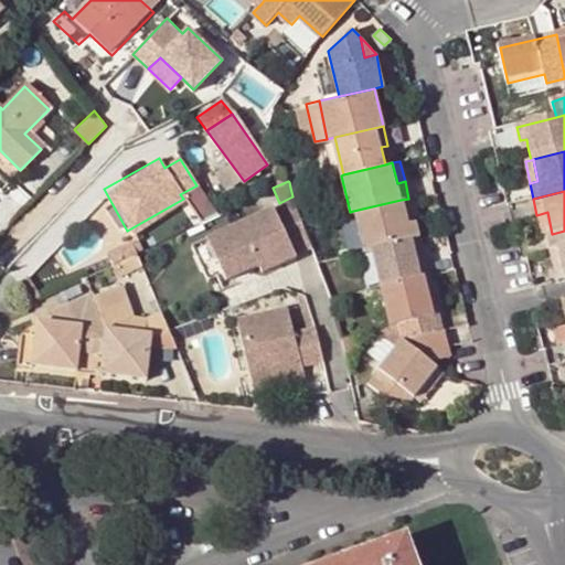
[(301,223),(292,196),(279,203),(274,205),(297,252),(308,246),(301,223)]
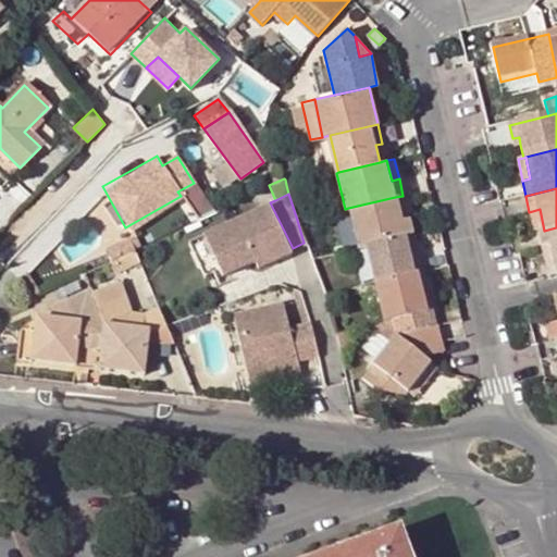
[(399,217),(408,215),(403,196),(395,197),(399,217)]
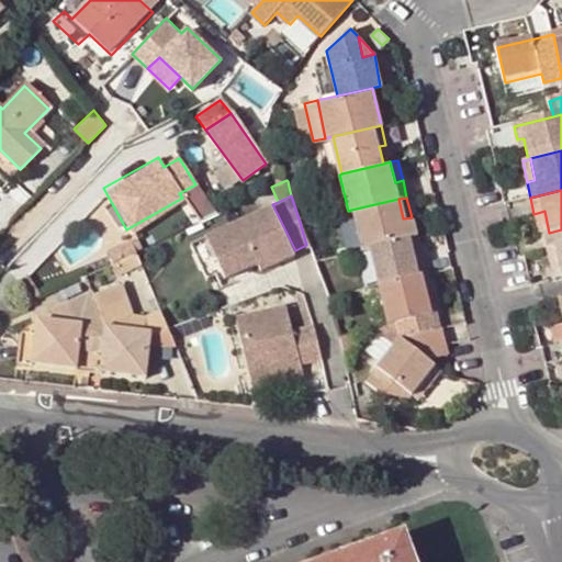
[(408,235),(416,233),(412,217),(403,218),(398,199),(351,210),(360,245),(366,244),(408,235)]
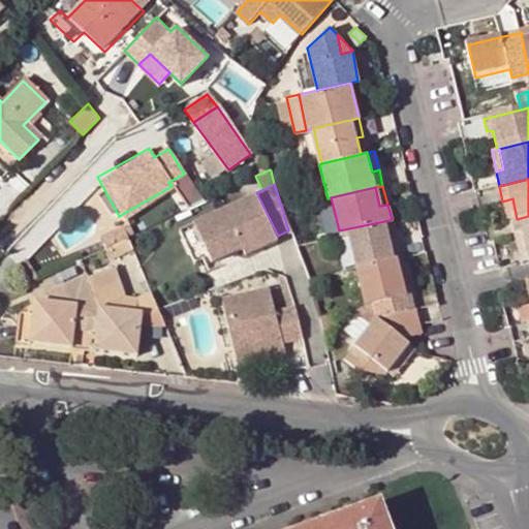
[(246,251),(278,236),(256,192),(193,222),(208,253),(210,258),(242,244),(246,251)]
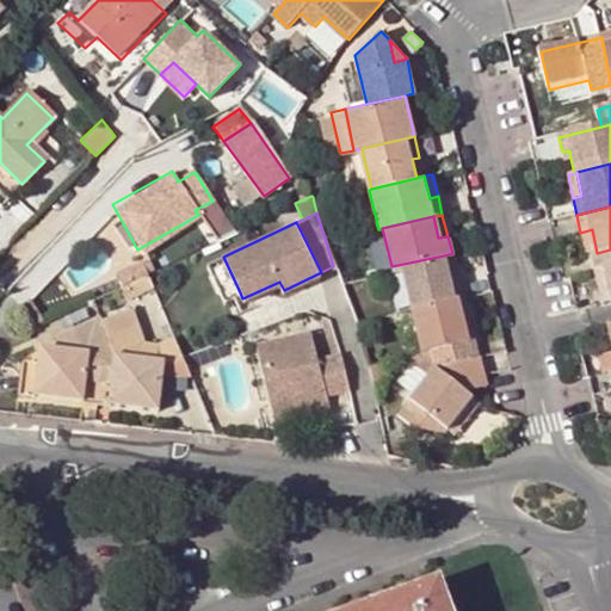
[(610,250),(597,253),(591,255),(596,273),(603,272),(610,303),(610,250)]
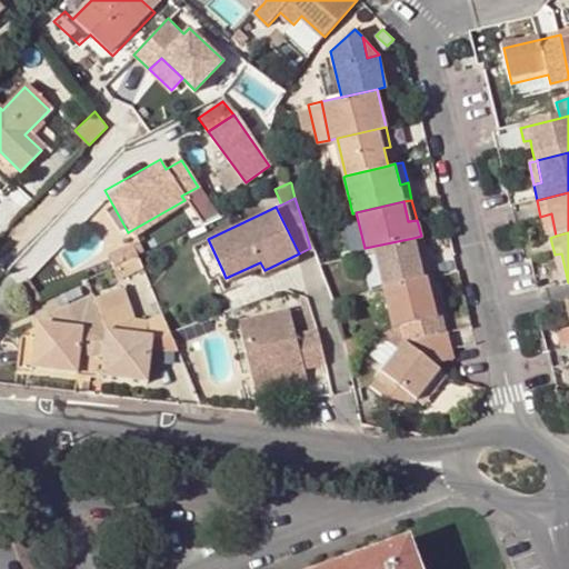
[(413,238),(418,255),(425,252),(421,236),(413,238)]
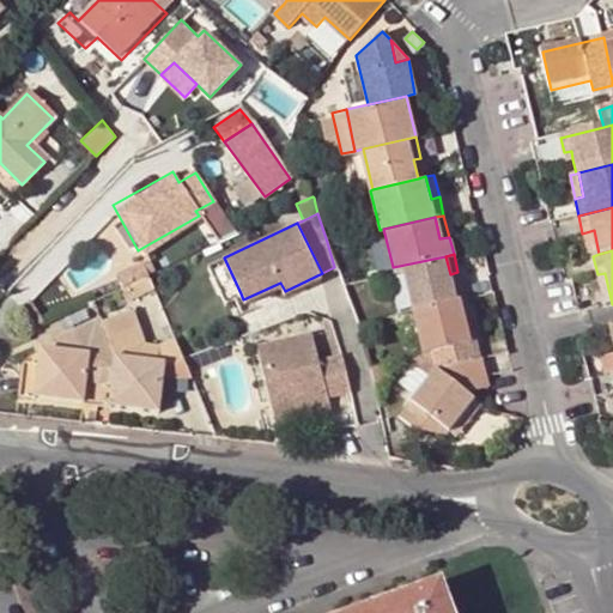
[(455,293),(462,292),(457,272),(450,274),(445,256),(399,266),(408,305),(455,293)]
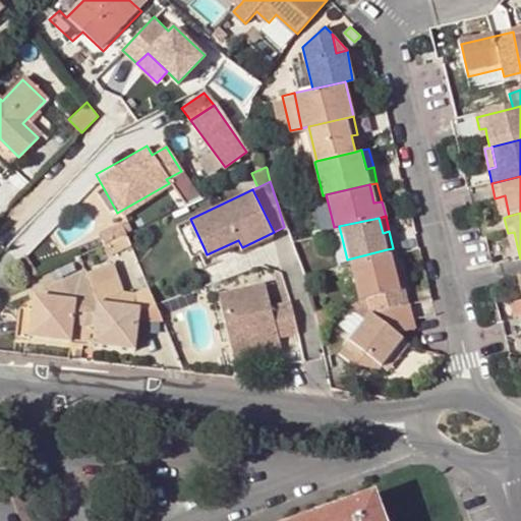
[(191,255),(205,249),(190,219),(177,225),(191,255)]
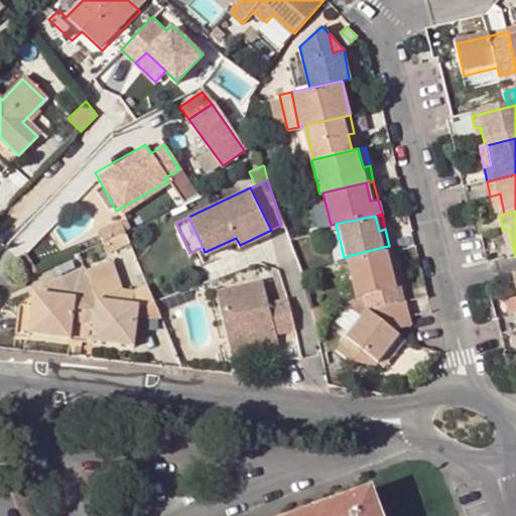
[(98,231),(103,242),(109,239),(125,232),(120,221),(98,231)]
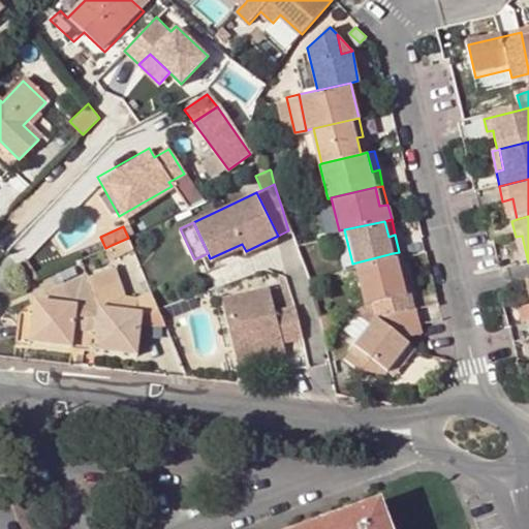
[(522,236),(516,237),(522,265),(528,262),(522,236)]
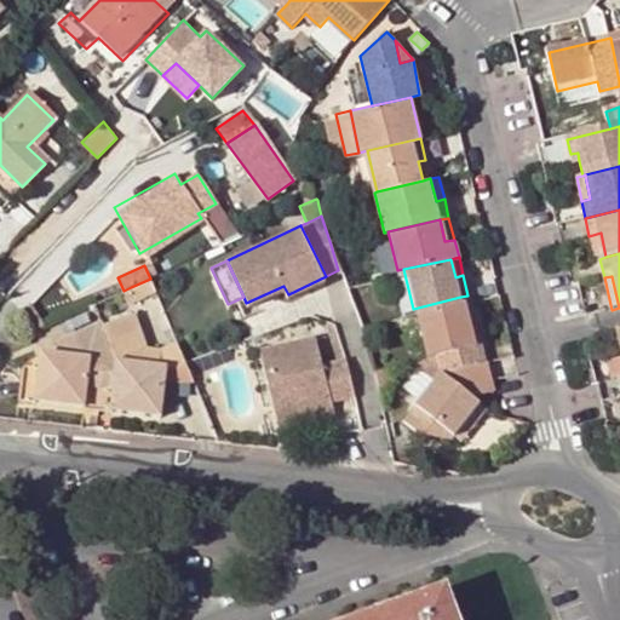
[(150,279),(131,287),(138,303),(158,294),(150,279)]
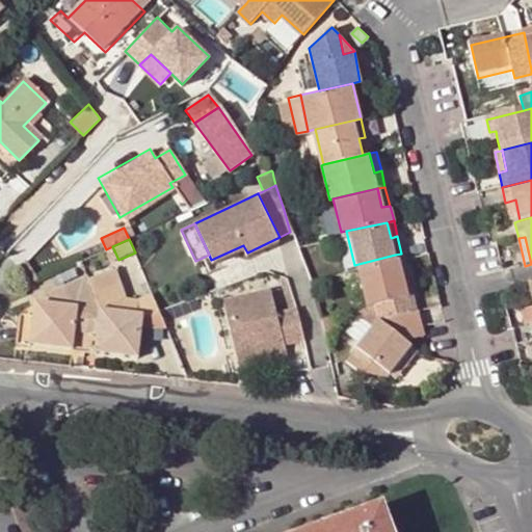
[(400,274),(406,272),(401,254),(395,255),(400,274)]
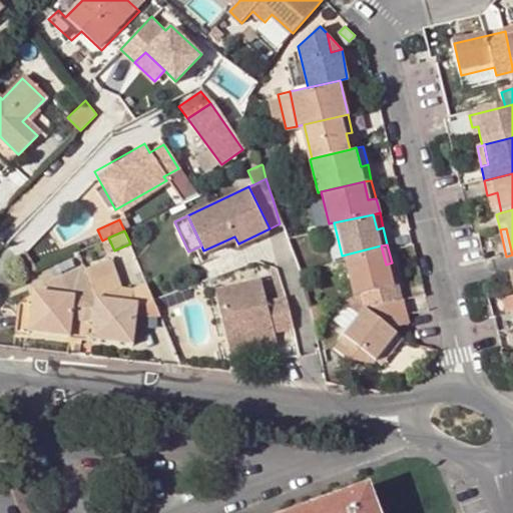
[(396,281),(392,263),(386,265),(381,245),(342,255),(351,292),(396,281)]
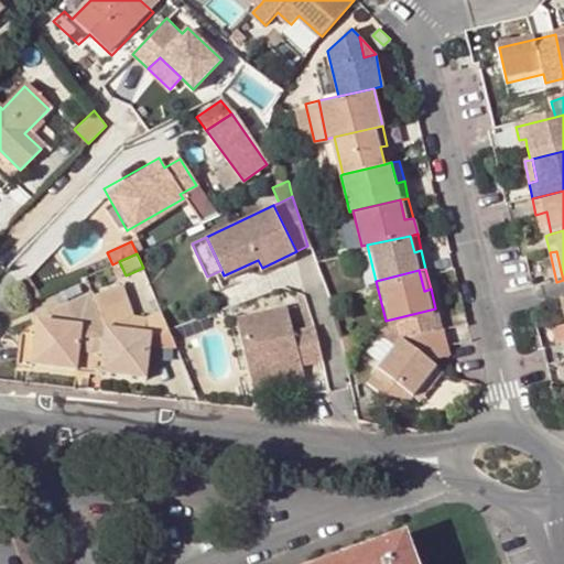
[(130,281),(138,304),(151,300),(144,277),(130,281)]
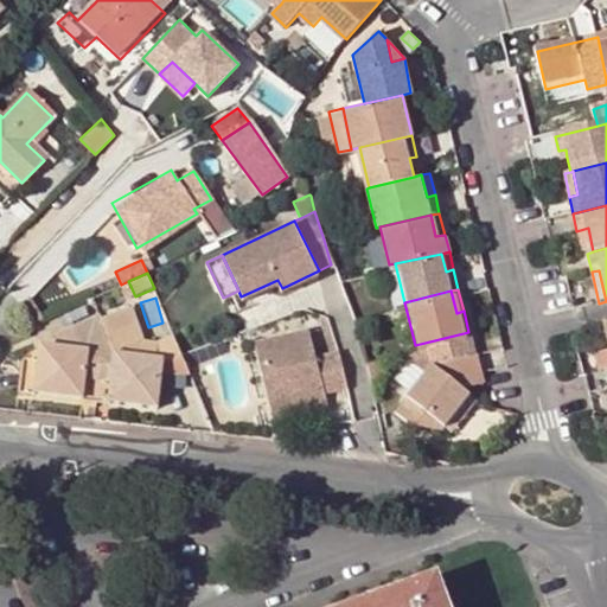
[(107,398),(159,406),(164,357),(158,355),(153,339),(146,336),(132,304),(101,318),(116,353),(116,364),(101,364),(98,394),(108,395),(107,398)]
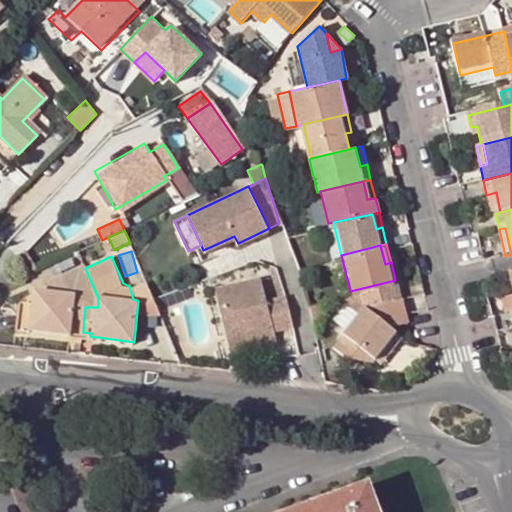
[(33,289),(31,304),(29,330),(72,335),(72,330),(83,332),(85,307),(98,307),(98,298),(85,268),(83,263),(47,278),(45,291),(33,289)]
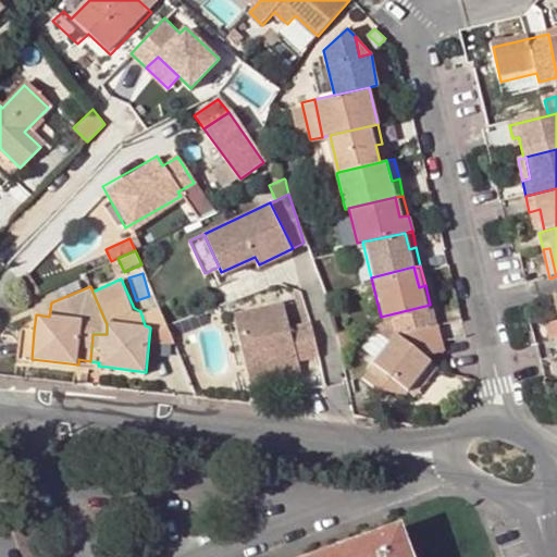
[(247,384),(298,372),(296,360),(317,355),(317,353),(308,321),(287,326),(281,301),(230,313),(247,384)]
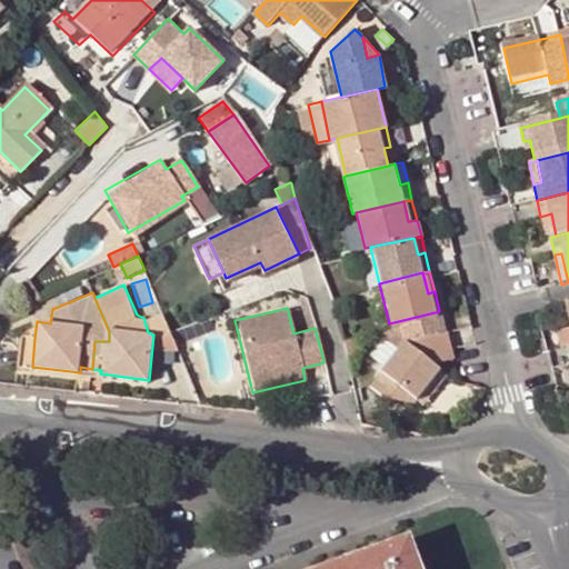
[(143,318),(148,332),(153,335),(173,338),(171,332),(162,310),(143,318)]
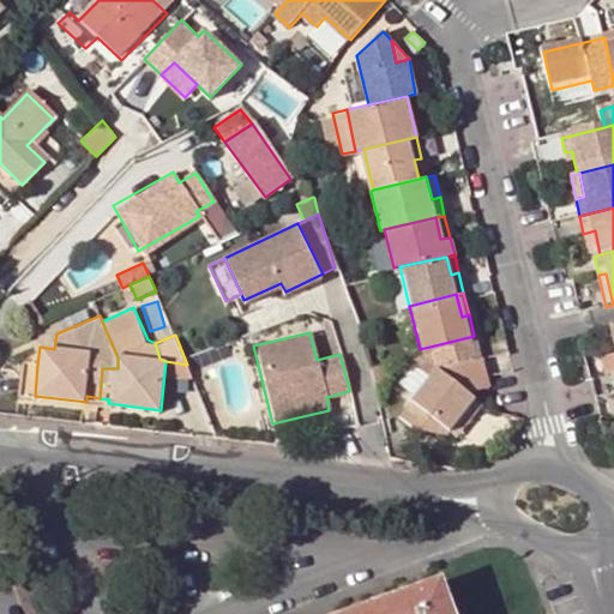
[(395,411),(414,427),(421,429),(428,417),(445,429),(473,397),(462,389),(470,377),(480,375),(480,373),(481,372),(477,355),(434,366),(395,411)]
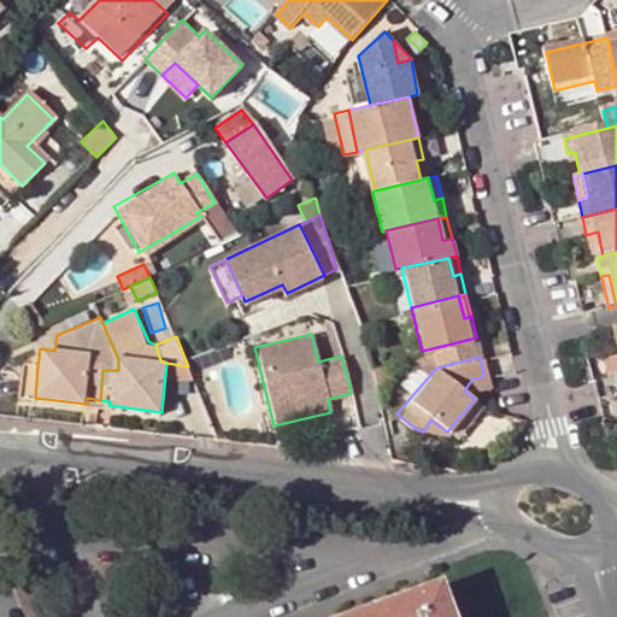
[(21,397),(35,398),(37,366),(25,364),(21,397)]
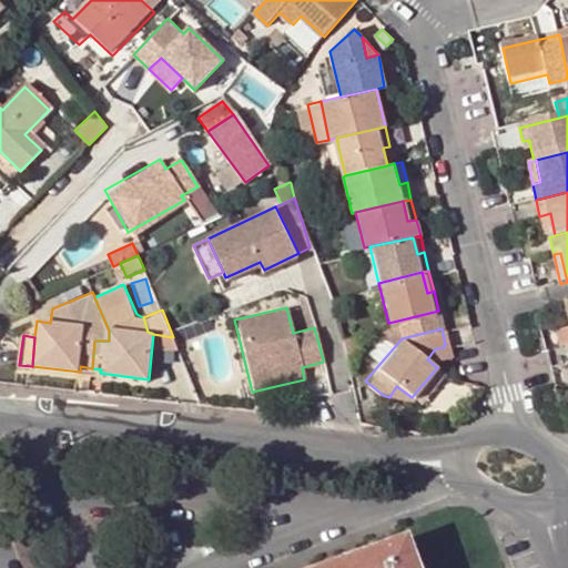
[(444,373),(437,367),(412,397),(411,398),(418,405),(444,373)]
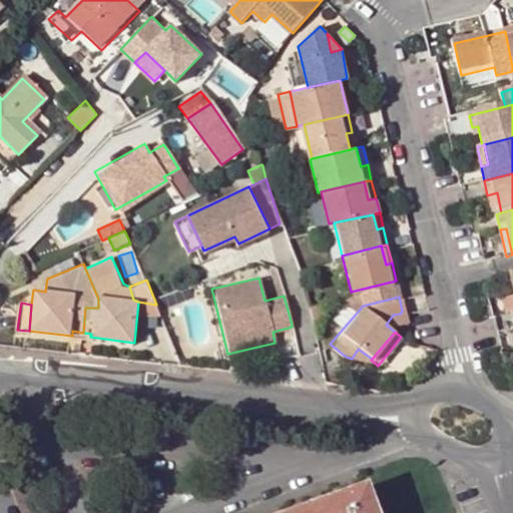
[(371,360),(372,359),(358,349),(352,359),(369,363),(371,360)]
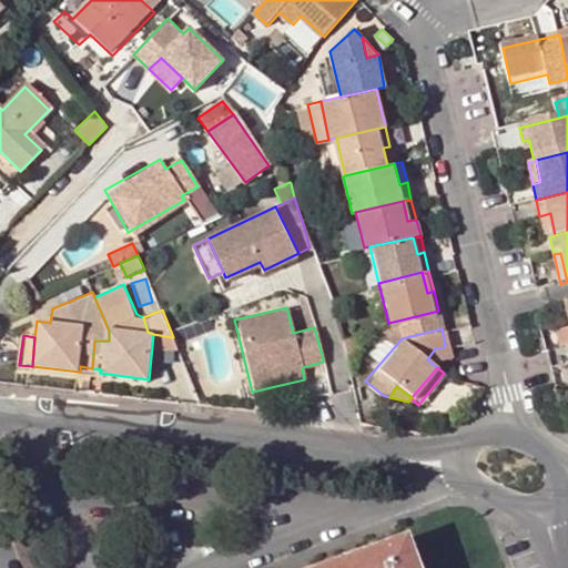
[(423,567),(414,543),(346,567),(423,567)]
